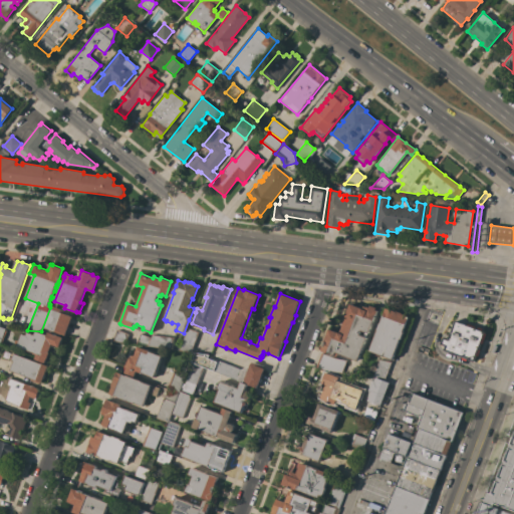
[(338,353),(337,356),(322,350),(326,340),(325,339),(329,329),(339,333),(345,317),(345,316),(350,304),(365,310),(367,307),(367,306),(369,307),(370,305),(376,308),(376,310),(378,310),(376,314),(358,361),(338,353)]
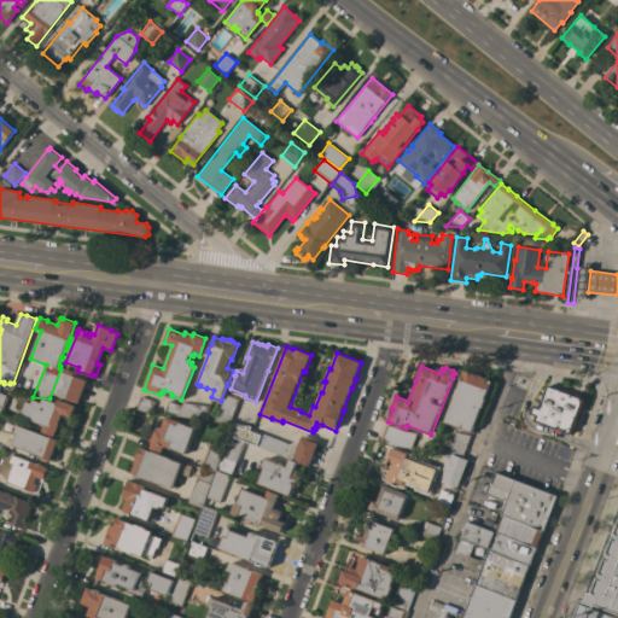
[(62,372),(63,368),(83,375),(82,379),(87,382),(79,403),(52,394),(62,372)]
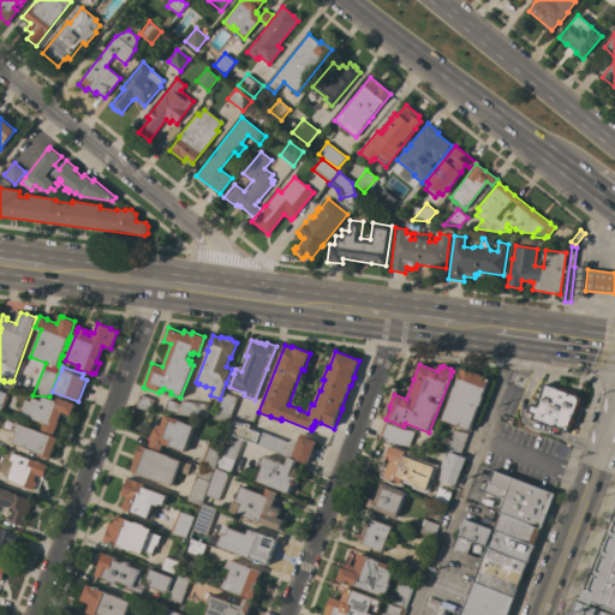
[(452,395),(454,386),(455,387),(463,369),(470,371),(470,370),(488,377),(487,378),(489,380),(482,398),(484,398),(481,406),(479,406),(470,430),(442,421),(452,395)]
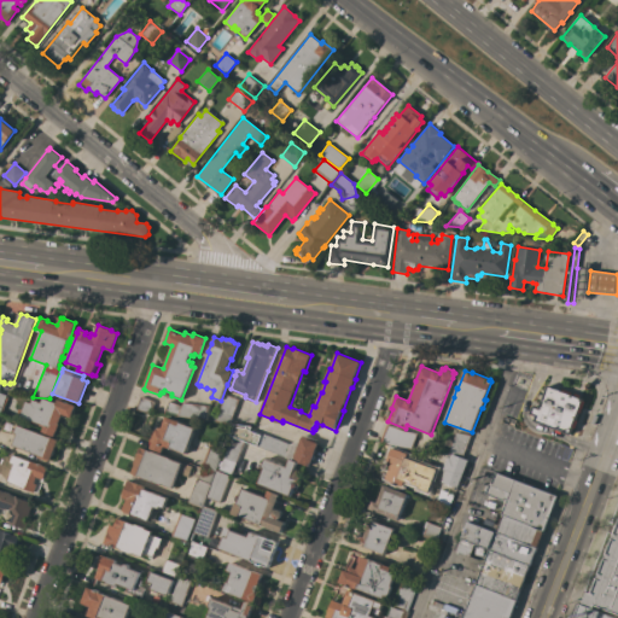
[(534,415),(530,414),(532,407),(537,408),(546,383),(587,397),(582,410),(581,410),(571,438),(565,435),(551,430),(531,423),(534,415)]
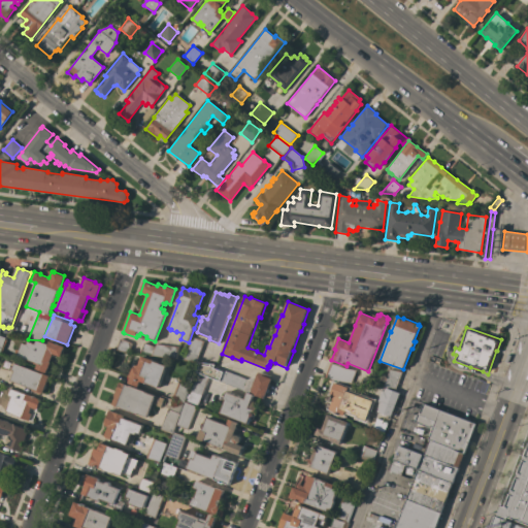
[(194,337),(204,341),(197,362),(186,360),(194,337)]
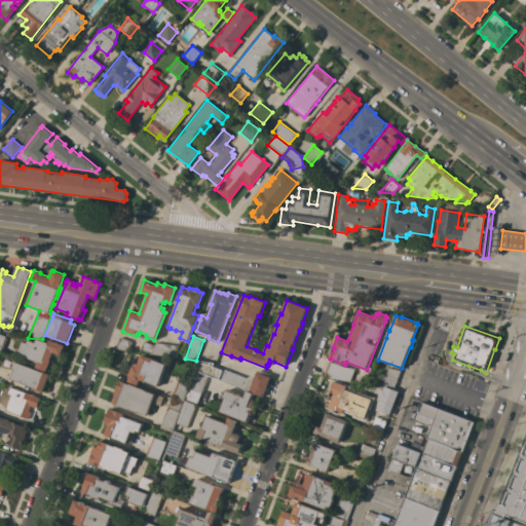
[(116,348),(120,337),(129,341),(132,344),(128,351),(121,350),(117,349),(116,348)]
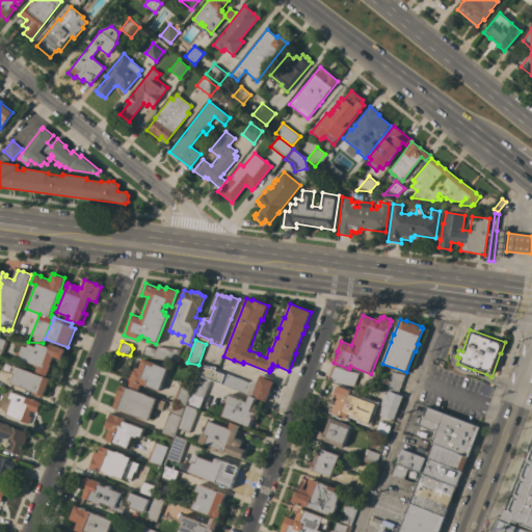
[(19,356),(16,355),(17,352),(20,353),(23,345),(27,347),(28,344),(35,347),(36,343),(48,347),(49,345),(64,349),(60,360),(53,356),(46,375),(35,372),(37,368),(34,367),(34,366),(18,360),(19,356)]
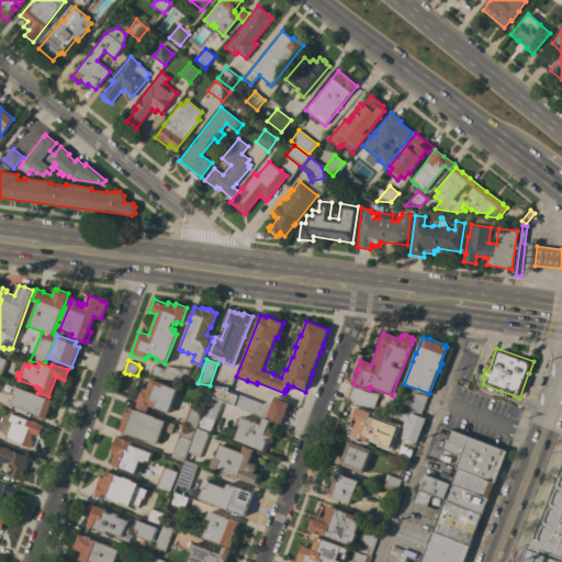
[(165,369),(163,379),(148,377),(154,364),(165,369)]
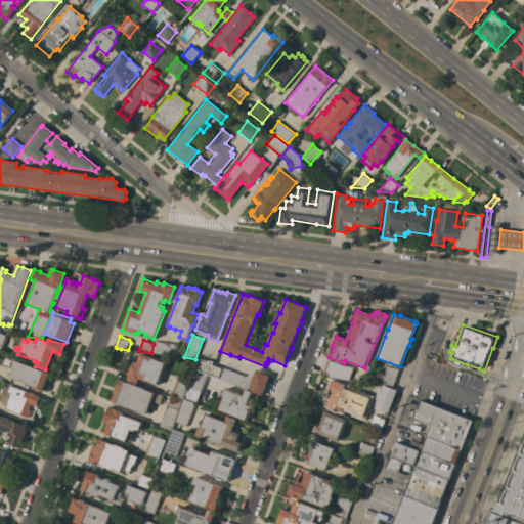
[(155,341),(177,344),(175,356),(151,353),(154,344),(155,341)]
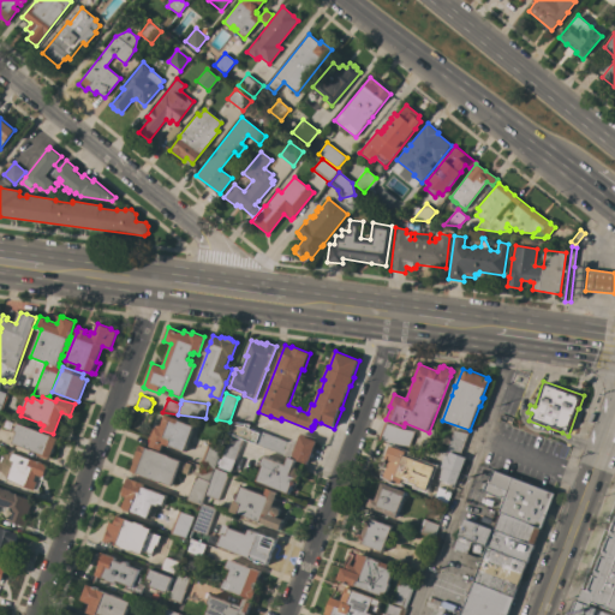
[(184,452),(169,446),(168,446),(163,445),(161,451),(149,446),(151,440),(150,440),(155,427),(157,428),(159,424),(161,427),(163,422),(162,422),(165,415),(179,419),(179,421),(195,427),(184,452)]
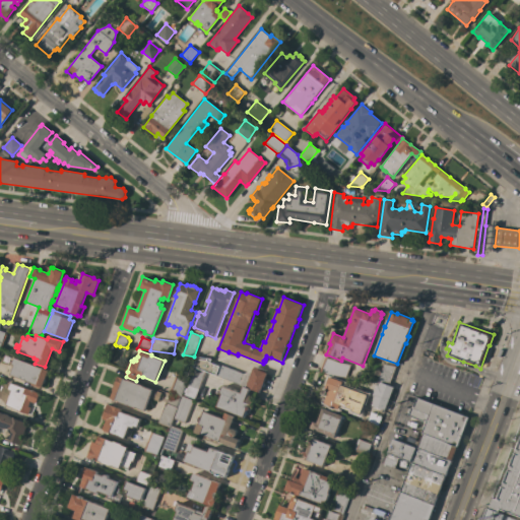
[(49,371),(43,387),(42,387),(42,388),(33,385),(33,383),(11,375),(14,365),(12,365),(15,358),(49,371)]
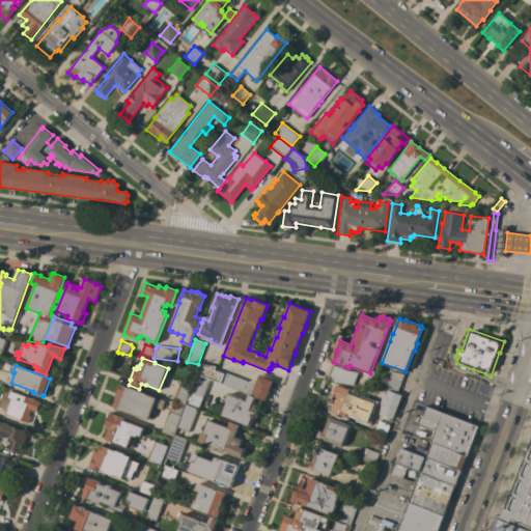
[(249,395),(249,394),(211,380),(210,380),(199,375),(199,374),(202,365),(216,367),(216,368),(250,382),(258,378),(259,375),(260,375),(260,374),(271,379),(271,380),(274,381),(266,401),(256,397),(255,397),(249,395)]
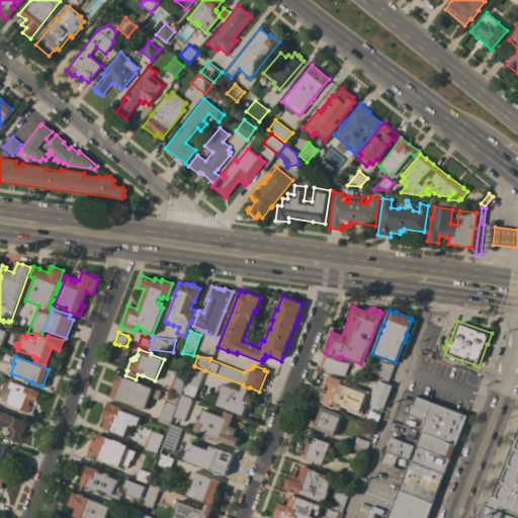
[(324,356),(336,360),(350,363),(345,376),(329,374),(319,370),(324,356)]
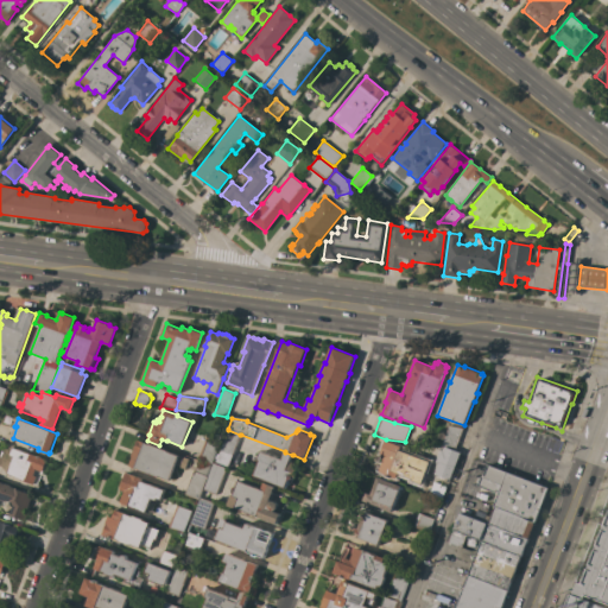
[(441,447),(443,439),(437,437),(439,429),(447,431),(448,425),(463,429),(456,448),(441,447)]
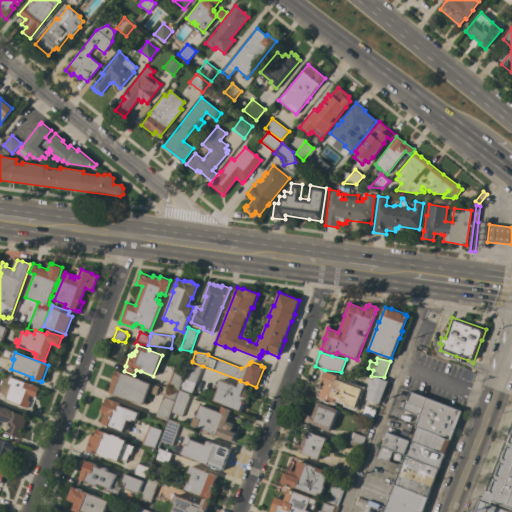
[(192,393),(181,389),(192,362),(202,366),(192,393)]
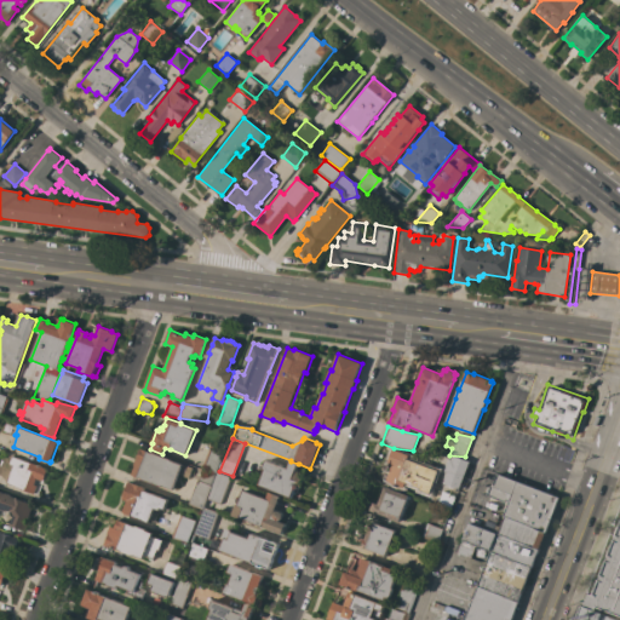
[(202,469),(211,446),(224,451),(216,474),(202,469)]
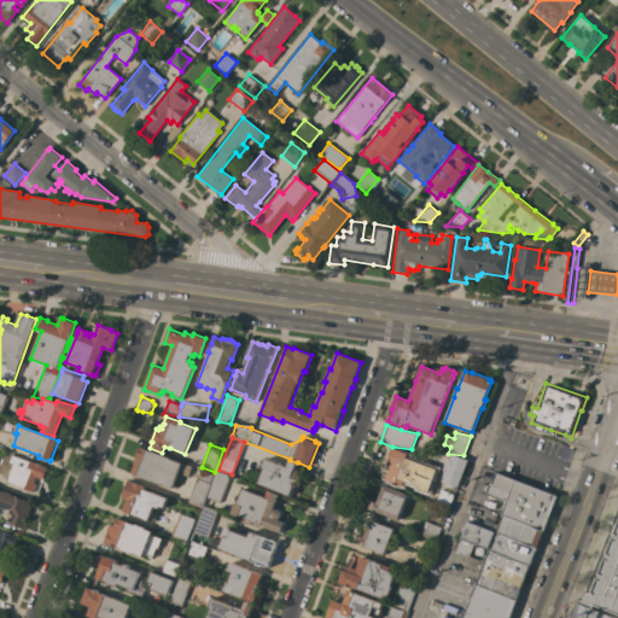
[(152,452),(169,458),(168,459),(181,464),(182,462),(192,466),(188,476),(179,472),(172,489),(161,484),(161,485),(141,478),(143,478),(132,473),(135,464),(141,448),(152,452)]
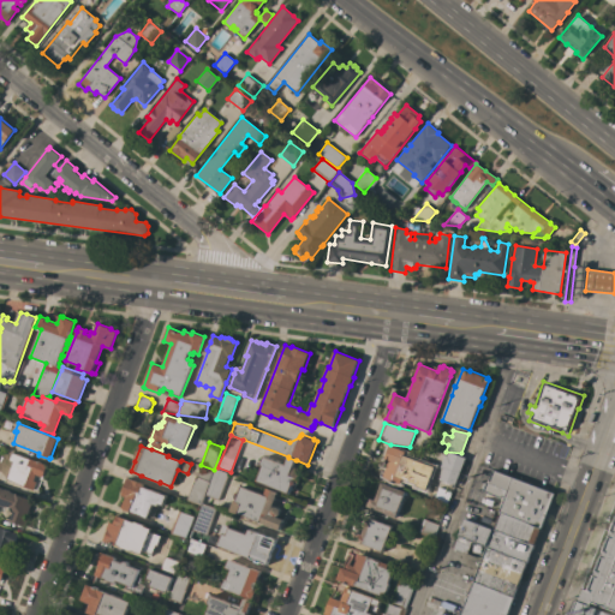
[(427,490),(417,487),(417,484),(402,479),(401,484),(387,478),(384,477),(390,460),(386,459),(390,446),(407,452),(405,457),(435,467),(427,490)]
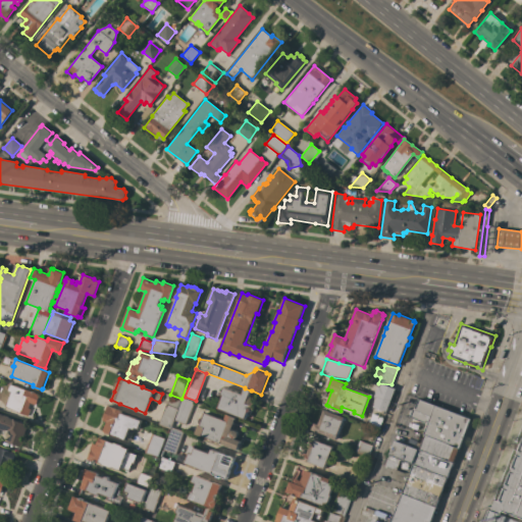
[(11,393),(7,390),(5,389),(7,384),(9,384),(10,384),(25,390),(25,389),(40,395),(36,405),(31,403),(29,408),(31,409),(29,416),(17,412),(17,414),(14,413),(15,411),(5,407),(11,393)]
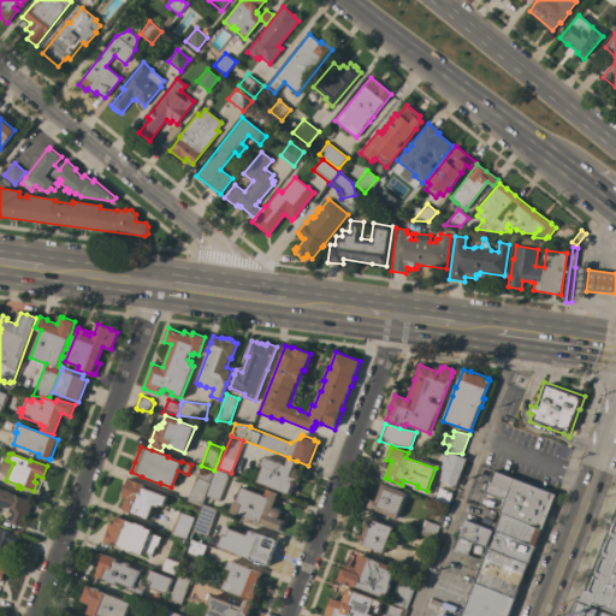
[(456,486),(451,485),(450,487),(445,485),(445,483),(440,480),(445,469),(442,468),(446,456),(449,457),(450,454),(467,458),(456,486)]
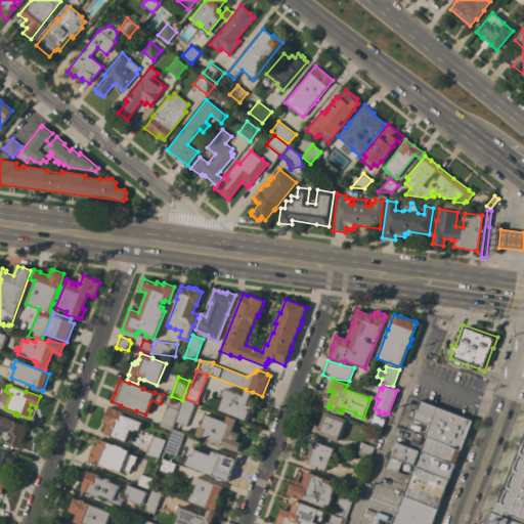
[(250,397),(258,400),(255,409),(254,409),(253,412),(252,412),(250,419),(247,418),(247,421),(219,410),(223,397),(221,396),(224,389),(243,396),(246,390),(252,392),(250,397)]
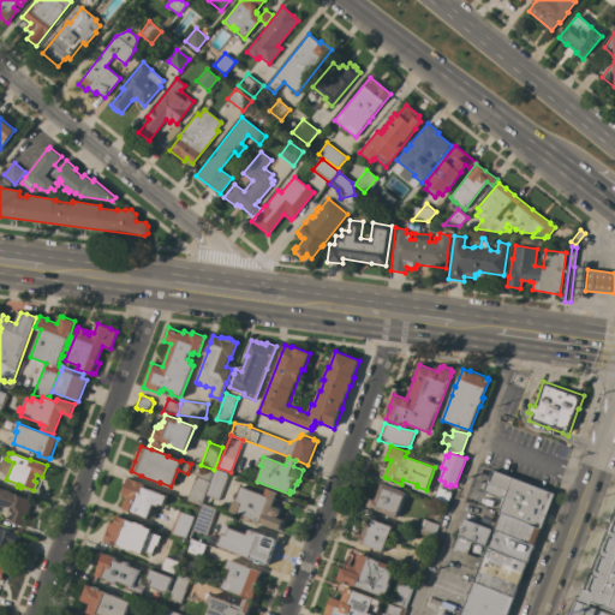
[(207,496),(206,495),(201,506),(186,500),(191,488),(190,488),(193,476),(196,477),(197,477),(202,467),(215,472),(207,496)]
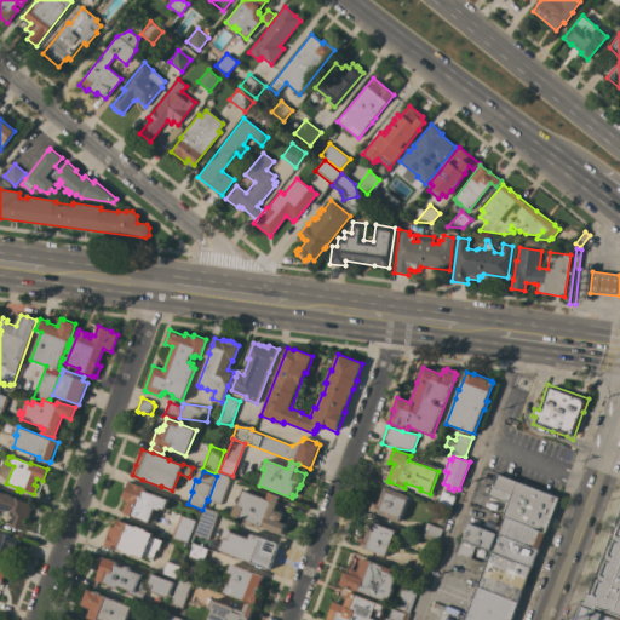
[(217,476),(218,474),(230,478),(220,505),(208,500),(217,476)]
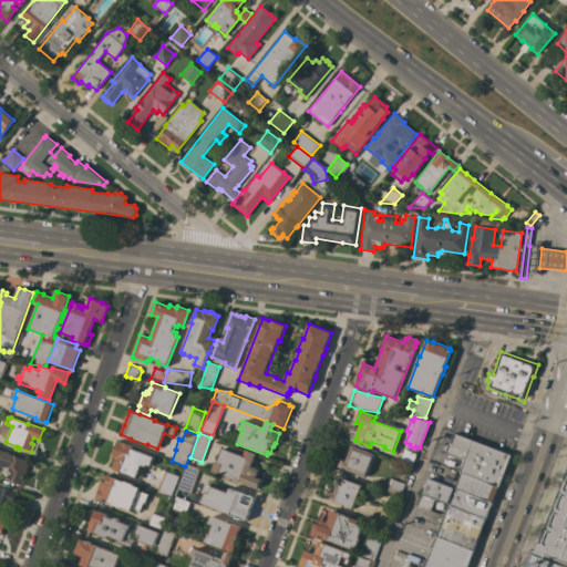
[(461,473),(461,472),(460,472),(464,461),(445,453),(449,444),(451,445),(455,434),(512,456),(500,487),(498,486),(498,487),(461,473)]
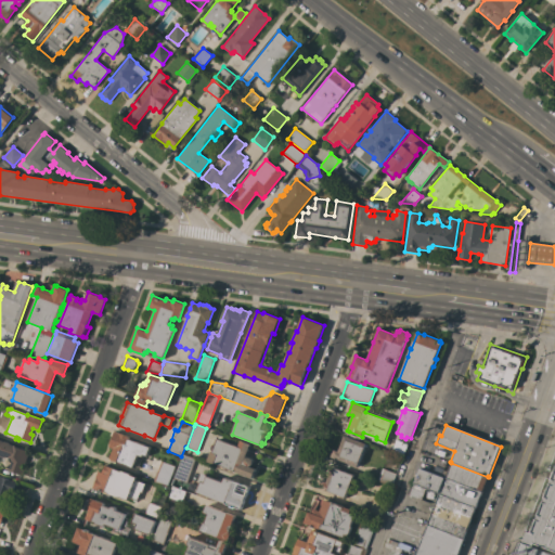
[(147,455),(144,454),(143,456),(139,455),(133,468),(110,459),(114,448),(111,447),(111,444),(115,431),(130,437),(129,439),(151,448),(147,455)]
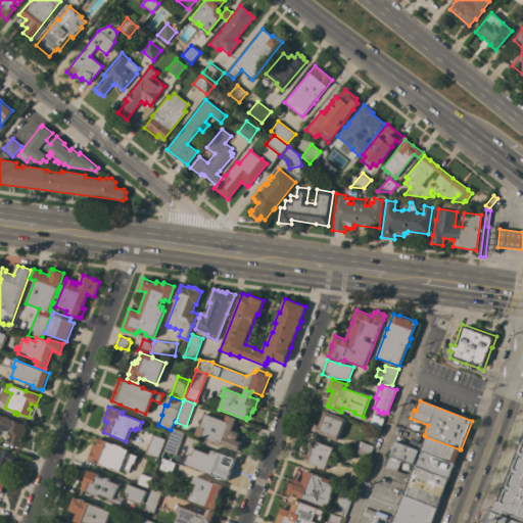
[(313,430),(315,424),(319,425),(325,411),(345,419),(337,440),(313,430)]
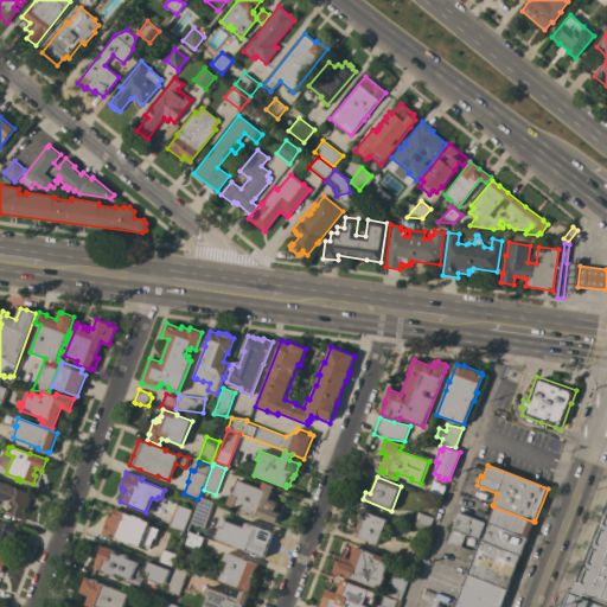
[(25,513),(26,513),(24,521),(8,515),(13,504),(11,503),(12,502),(7,500),(7,502),(0,498),(0,480),(5,483),(11,485),(11,486),(32,494),(25,513)]
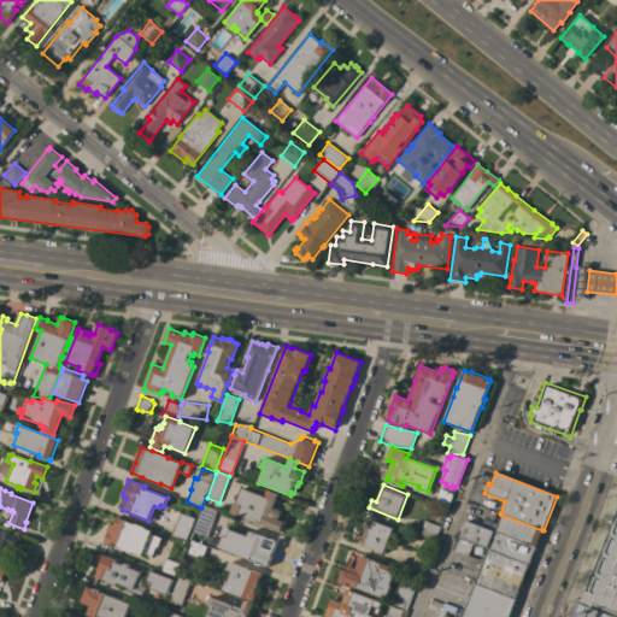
[(278,495),(274,509),(277,509),(281,512),(281,516),(278,518),(285,522),(281,532),(230,513),(235,501),(236,503),(242,488),(265,497),(268,491),(278,495)]
